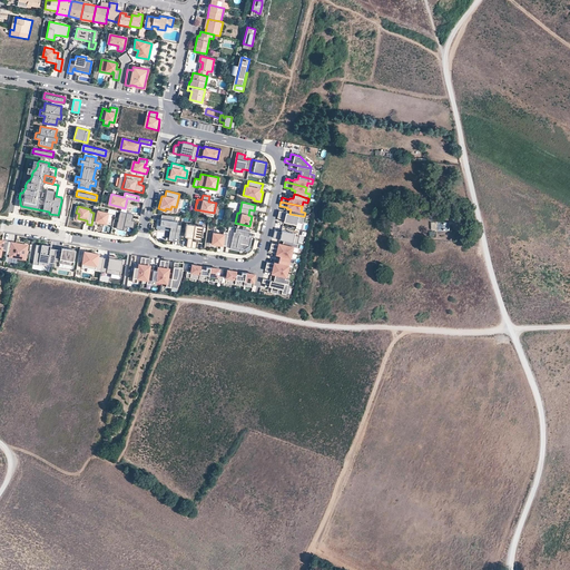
[(302,224),(303,216),(290,214),(278,210),(277,218),(284,219),(286,220),(286,223),(295,225),(296,223),(302,224)]
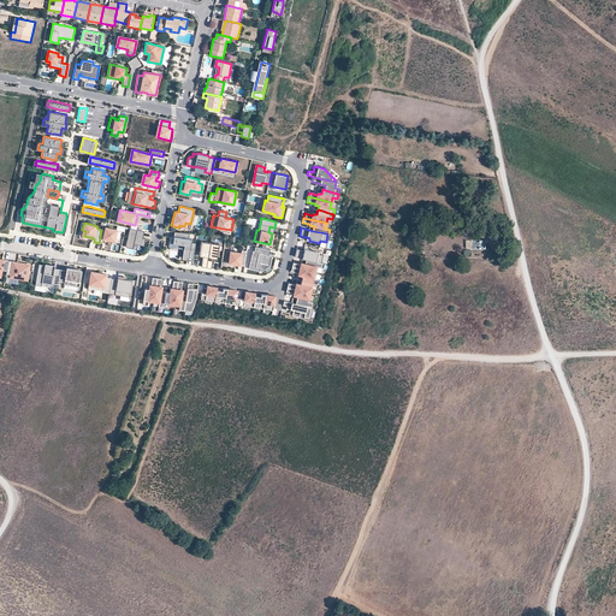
[(107,231),(102,230),(101,230),(99,243),(104,244),(105,240),(116,242),(118,231),(107,229),(107,231)]
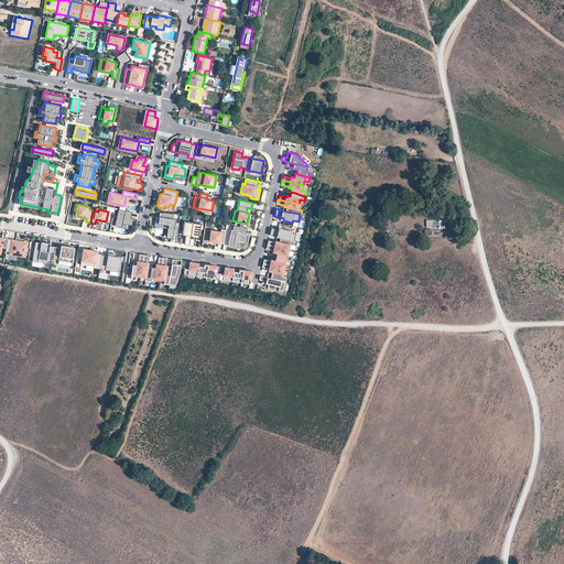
[(131,218),(133,212),(119,209),(116,226),(122,227),(123,223),(132,225),(134,218),(131,218)]
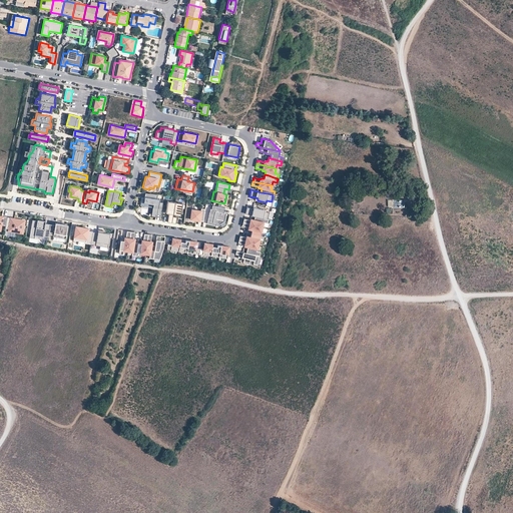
[(158,198),(156,198),(156,194),(144,193),(143,197),(140,197),(140,201),(152,203),(150,215),(154,216),(155,213),(160,214),(162,202),(158,201),(158,198)]
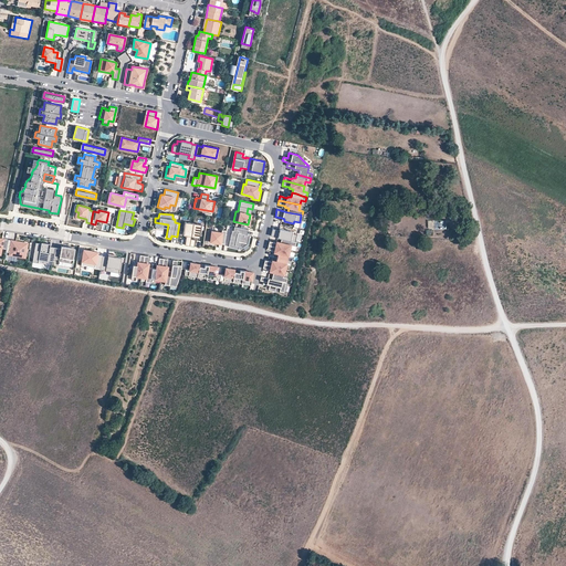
[(190,236),(192,223),(184,221),(181,234),(185,236),(184,244),(188,245),(189,239),(190,236)]
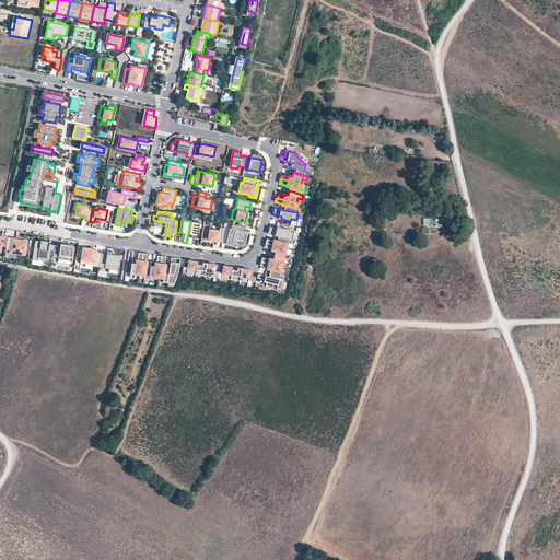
[(190,221),(188,233),(196,235),(198,222),(190,221)]
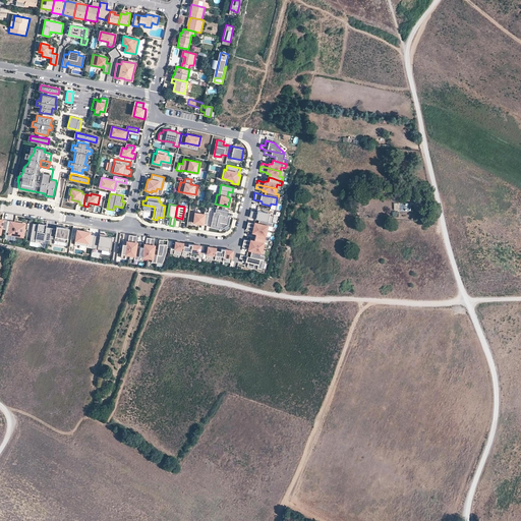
[(226,219),(227,211),(215,209),(214,212),(213,212),(210,227),(219,229),(219,227),(222,227),(227,224),(228,219),(226,219)]
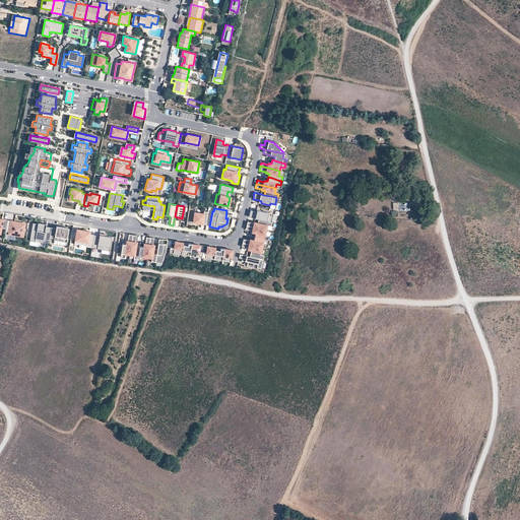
[(201,223),(205,224),(207,211),(203,210),(203,213),(193,211),(192,221),(201,223)]
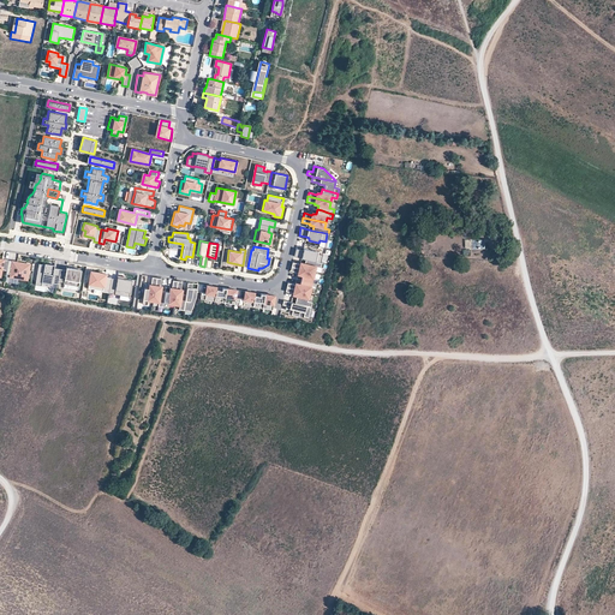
[(306,260),(322,263),(323,255),(318,254),(318,251),(308,249),(308,251),(297,249),(296,257),(306,260)]
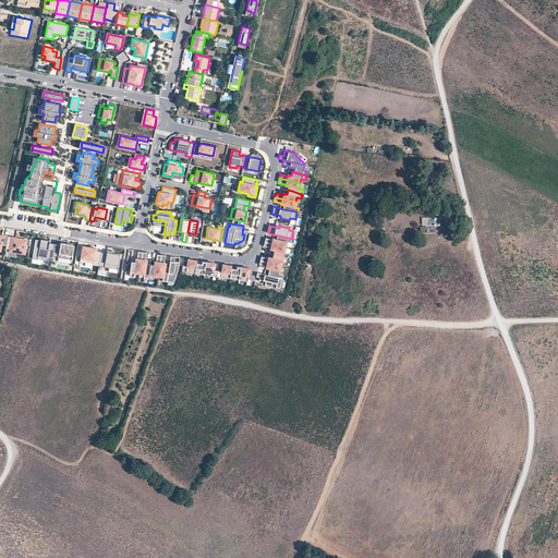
[(8,246),(9,237),(0,234),(0,251),(2,252),(3,245),(8,246)]
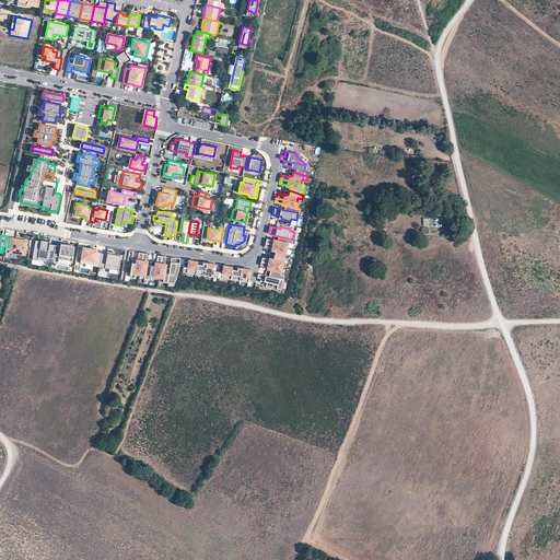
[(293,240),(279,236),(278,241),(275,240),(275,241),(267,240),(267,243),(287,248),(289,243),(292,244),(293,240)]
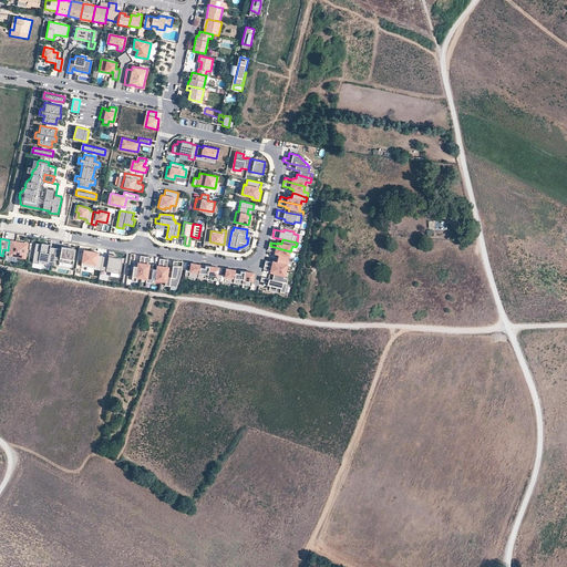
[(13,241),(9,240),(8,250),(7,254),(11,254),(11,256),(27,258),(29,245),(13,241)]
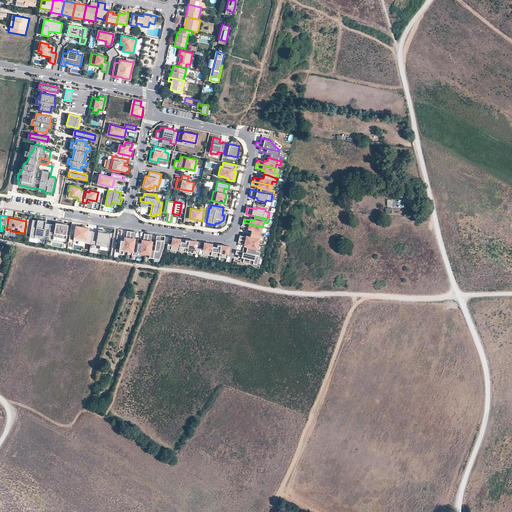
[(34,220),(31,237),(36,238),(37,236),(44,237),(45,236),(50,237),(50,234),(52,224),(47,224),(47,221),(43,221),(43,222),(39,221),(34,220)]
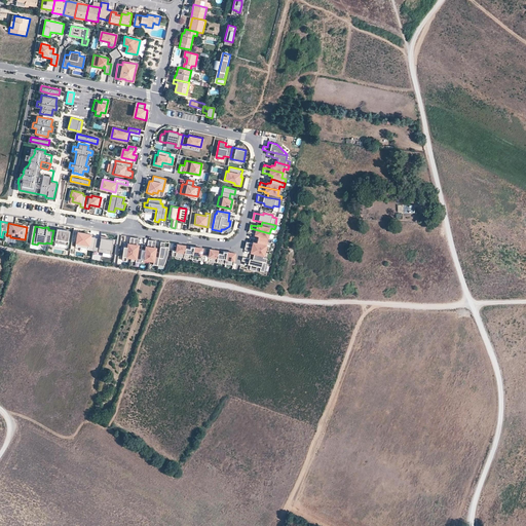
[(269,233),(251,228),(250,232),(256,233),(256,235),(259,236),(258,239),(271,242),(272,238),(268,237),(269,233)]
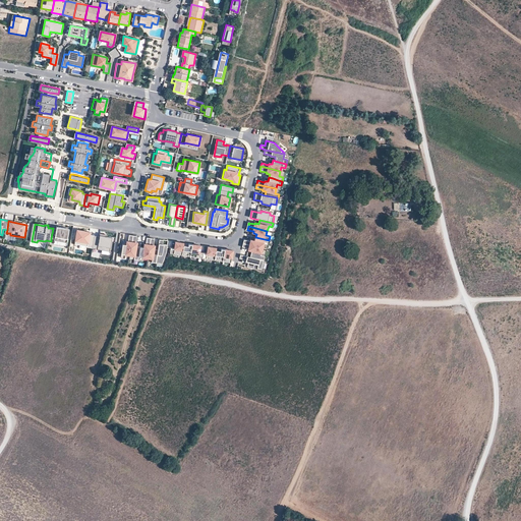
[(58,229),(53,228),(51,238),(56,239),(56,241),(68,243),(70,232),(67,231),(67,228),(62,227),(61,230),(58,229)]
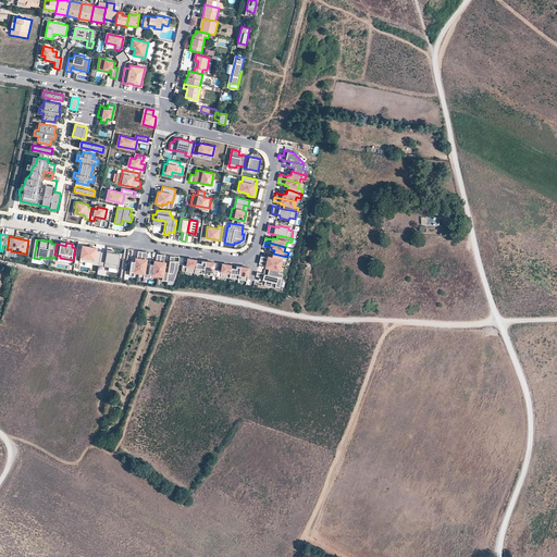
[(99,265),(102,251),(97,250),(97,248),(84,246),(81,261),(95,263),(95,264),(99,265)]
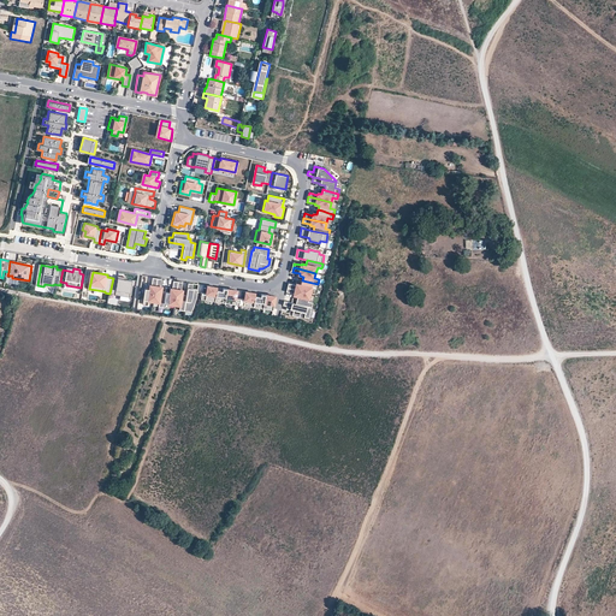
[(119,279),(113,278),(110,294),(131,297),(134,280),(128,279),(126,280),(125,280),(125,278),(119,277),(119,279)]
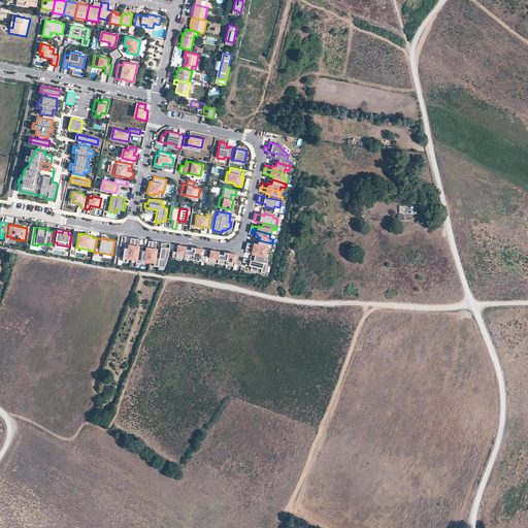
[(132,259),(135,239),(131,238),(130,244),(129,244),(128,249),(125,248),(123,261),(126,262),(127,258),(132,259)]
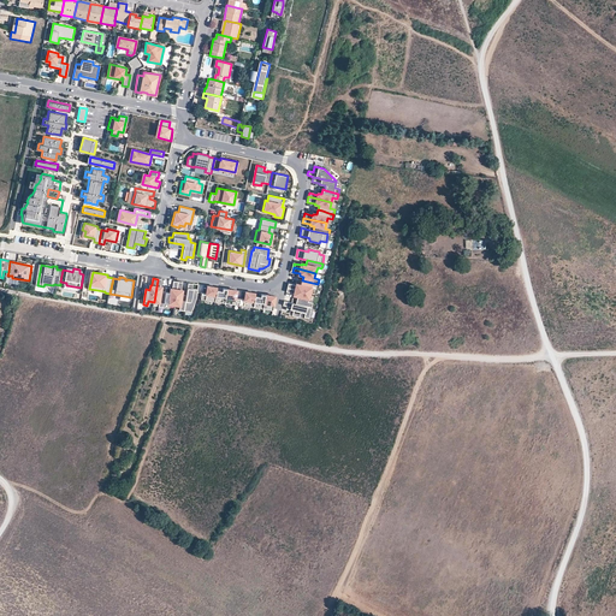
[(163,279),(158,279),(154,302),(160,303),(159,307),(164,308),(166,292),(161,291),(163,288),(161,288),(163,279)]
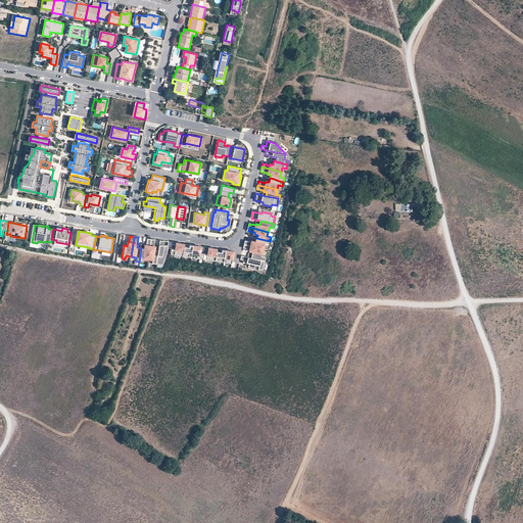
[(269,246),(270,241),(256,238),(255,242),(252,241),(252,242),(245,241),(244,244),(255,246),(255,247),(264,249),(265,245),(269,246)]
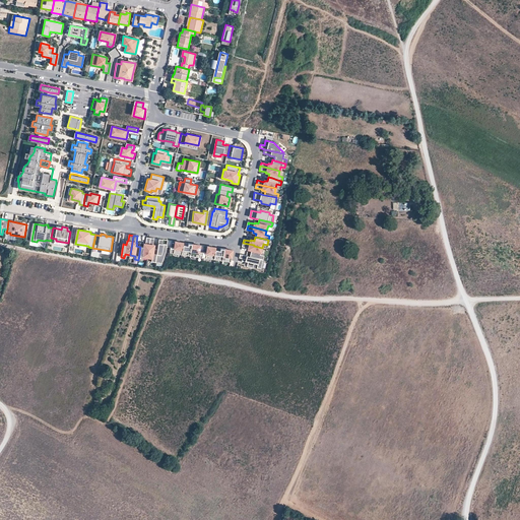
[(147,258),(150,238),(147,238),(146,244),(144,244),(144,248),(140,247),(138,260),(142,261),(143,257),(147,258)]
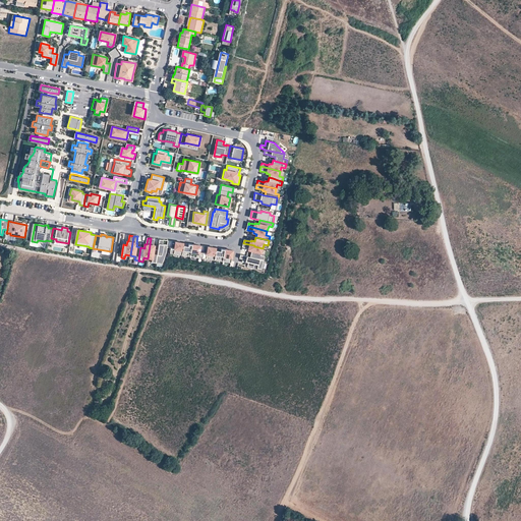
[(155,239),(151,238),(148,258),(153,258),(152,263),(156,264),(158,250),(155,249),(155,246),(154,245),(155,239)]
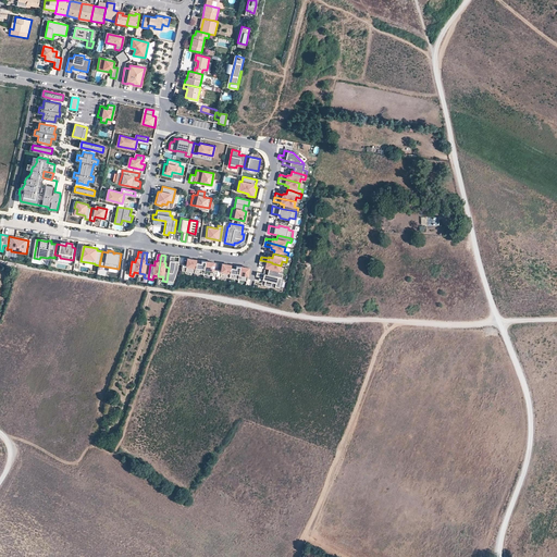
[(175,257),(171,257),(169,268),(166,282),(174,283),(178,271),(180,262),(174,261),(175,257)]
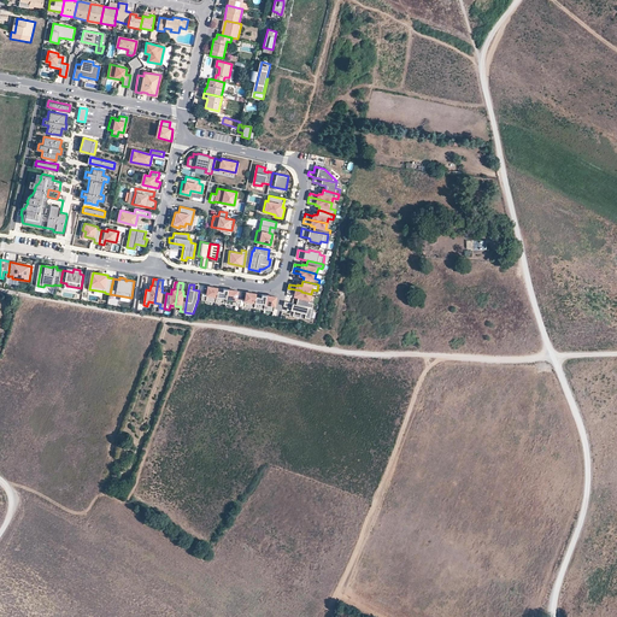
[(219,291),(219,288),(210,287),(209,294),(204,294),(203,305),(217,307),(219,291)]
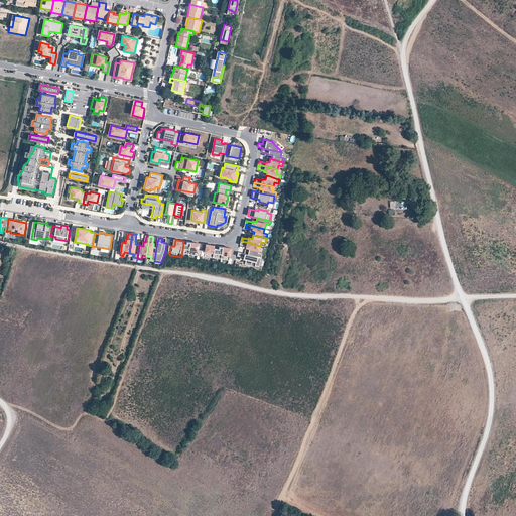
[(241,241),(240,245),(247,247),(246,248),(250,249),(248,255),(261,258),(262,254),(259,253),(260,246),(252,244),(252,243),(241,241)]
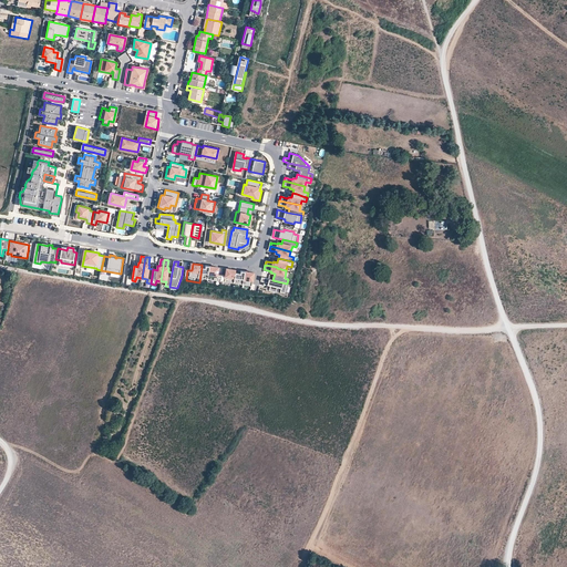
[(207,268),(202,267),(199,282),(208,284),(210,266),(207,266),(207,268)]
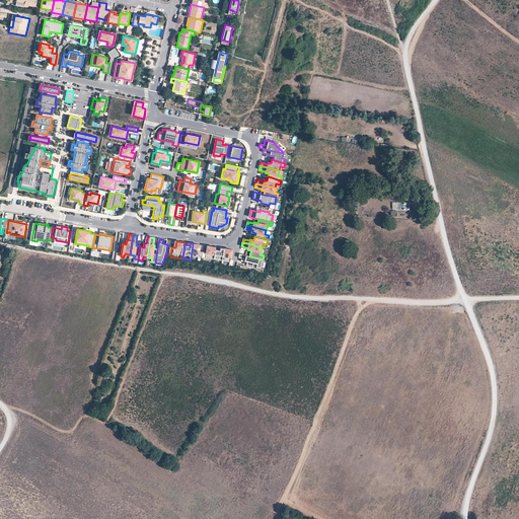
[(201,245),(193,243),(191,260),(203,262),(204,252),(200,251),(201,245)]
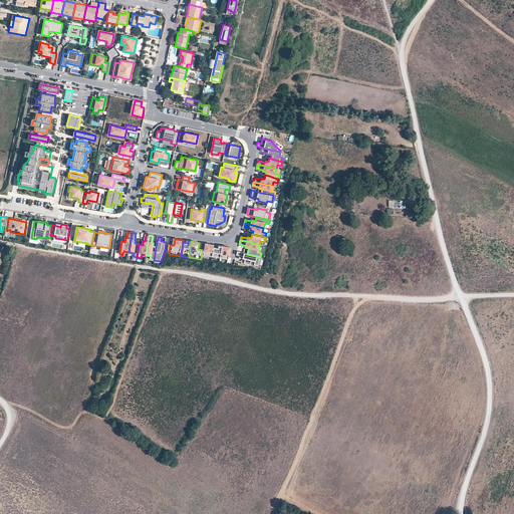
[(215,247),(215,245),(207,244),(206,250),(202,250),(201,259),(213,260),(215,247)]
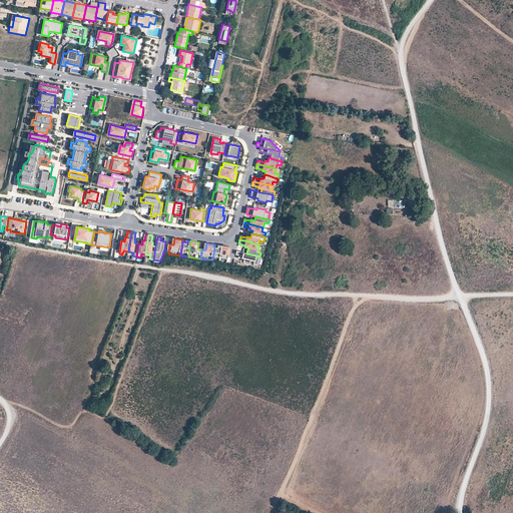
[(219,247),(214,246),(212,260),(220,262),(222,245),(219,245),(219,247)]
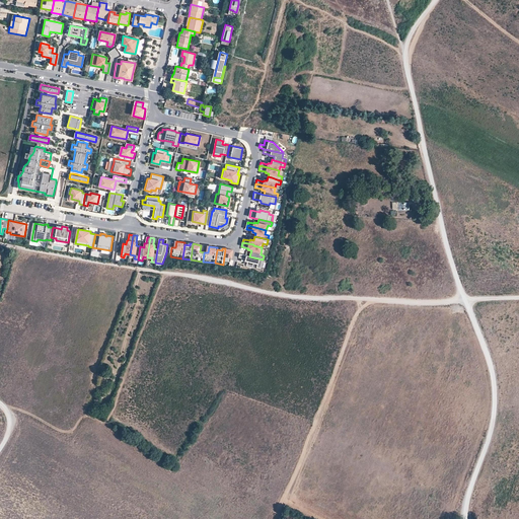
[(233,250),(225,248),(223,265),(231,266),(233,250)]
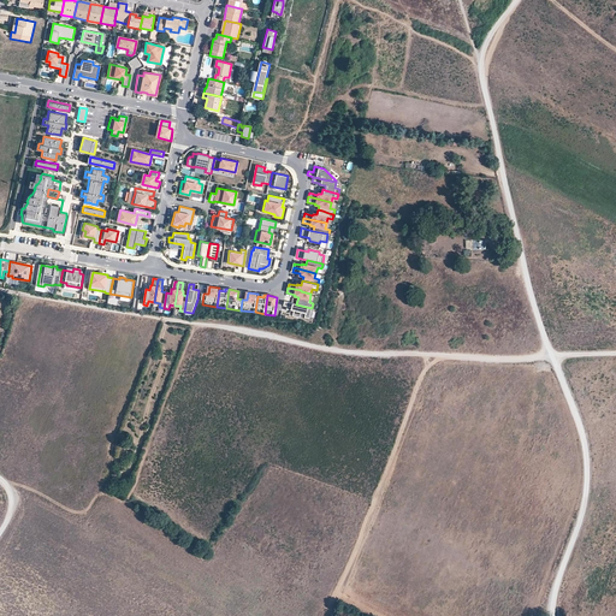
[(296,304),(285,301),(284,306),(291,308),(291,309),(294,311),(292,317),(300,318),(301,312),(306,313),(304,318),(309,319),(312,308),(296,304)]
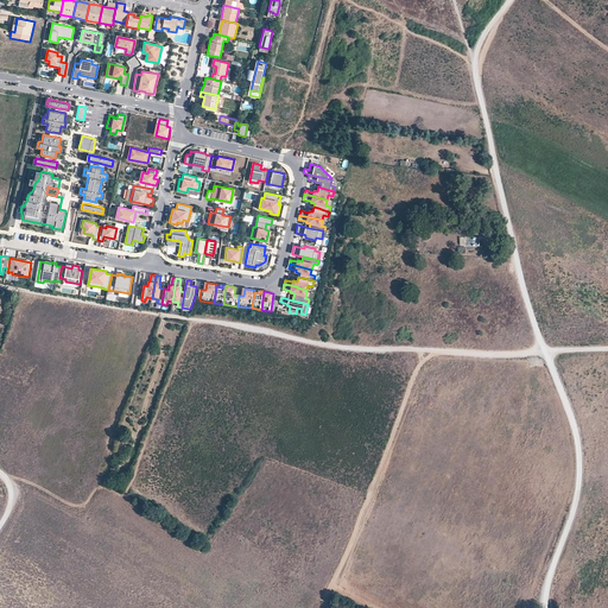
All buildings are outlined.
